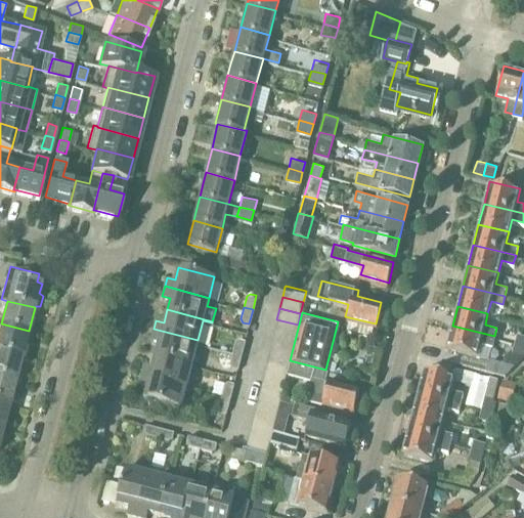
[(276,319),(274,331),(295,336),(298,325),(276,319)]
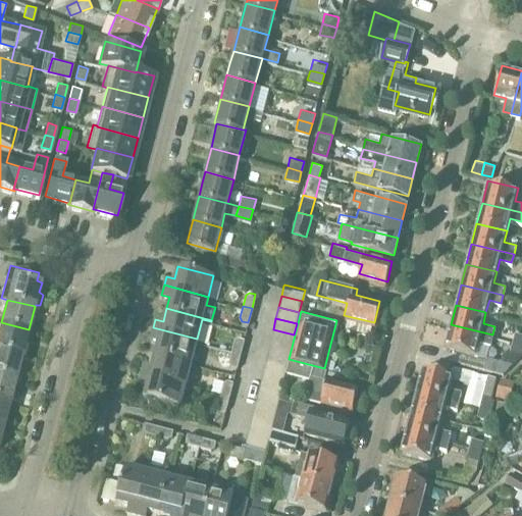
[(1,322),(0,325),(0,347),(22,353),(29,329),(1,322)]
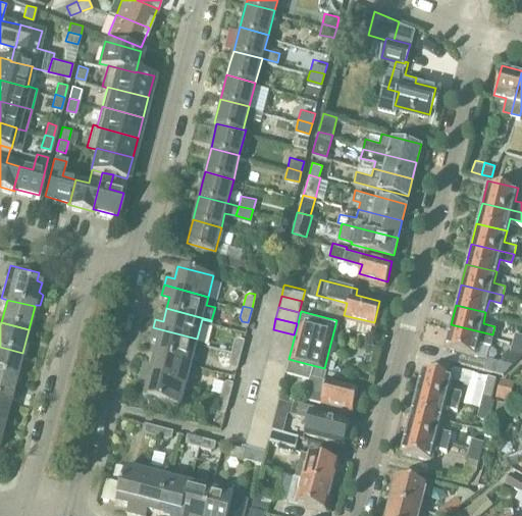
[(490,344),(492,334),(451,324),(446,345),(475,352),(478,341),(490,344)]
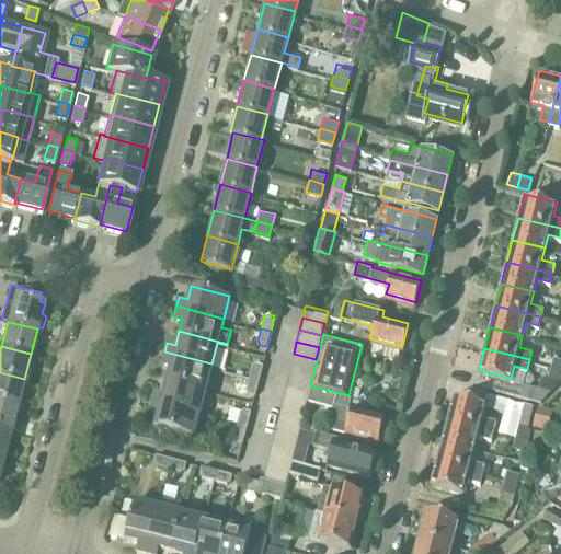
[(212,364),(164,351),(161,362),(170,365),(167,376),(206,387),(212,364)]
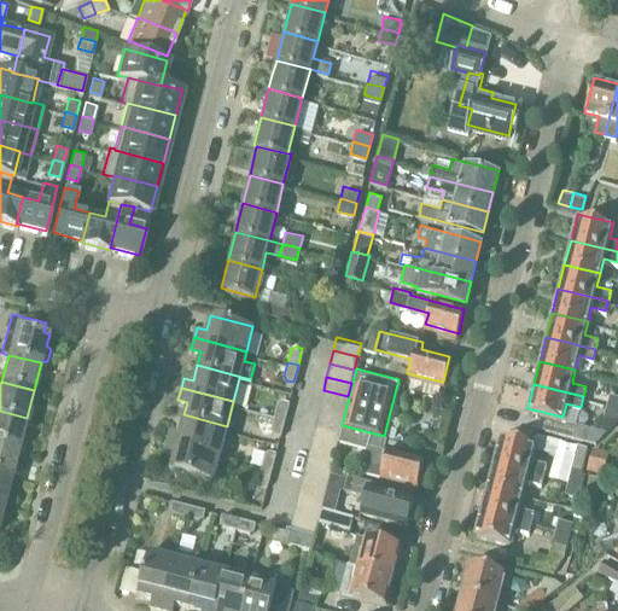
[(324,390),(320,405),(344,411),(348,396),(324,390)]
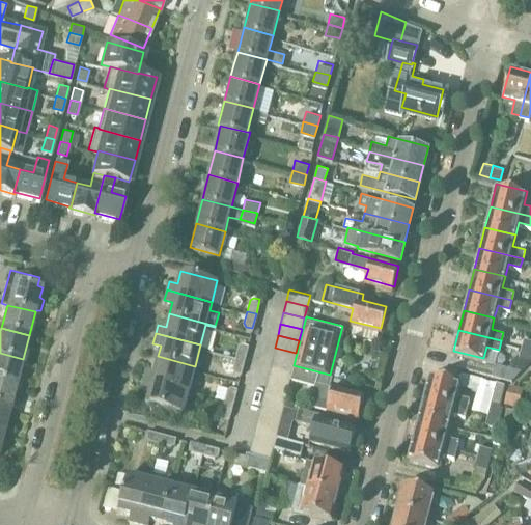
[(530,337),(524,336),(521,346),(530,348),(530,337)]
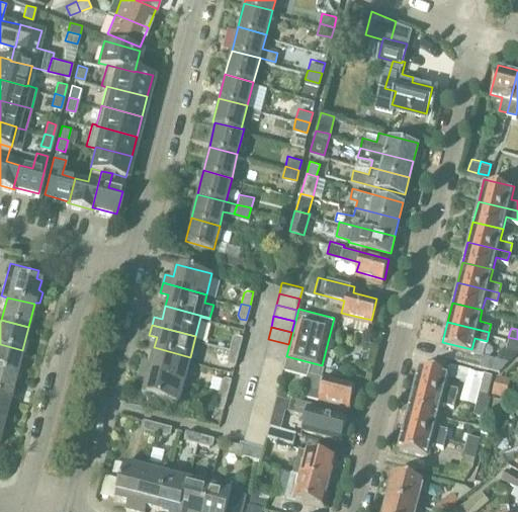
[(230,345),(239,348),(242,334),(236,333),(233,335),(230,345)]
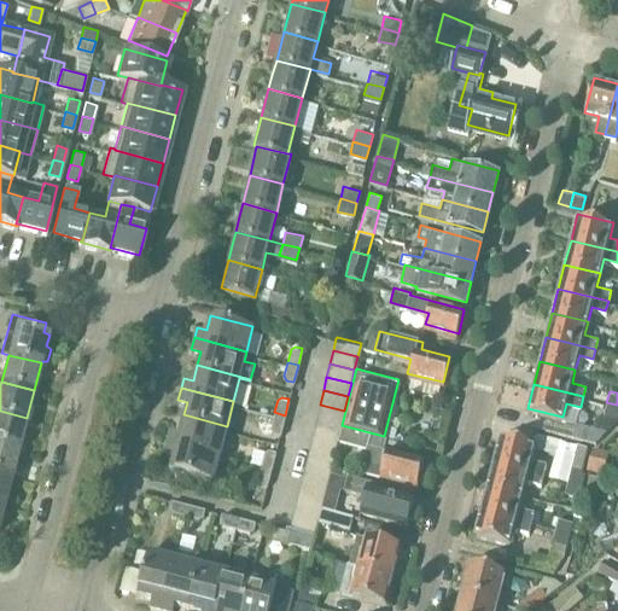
[(604,413),(617,417),(617,413),(617,405),(606,402),(604,413)]
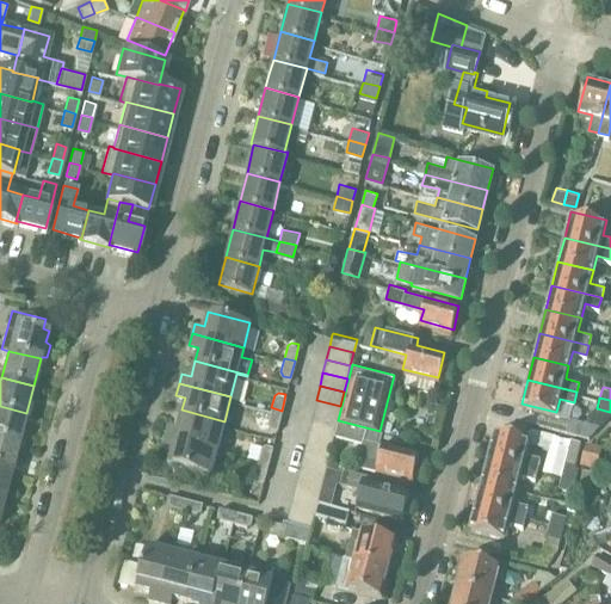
[(313,413),(337,419),(340,406),(316,400),(313,413)]
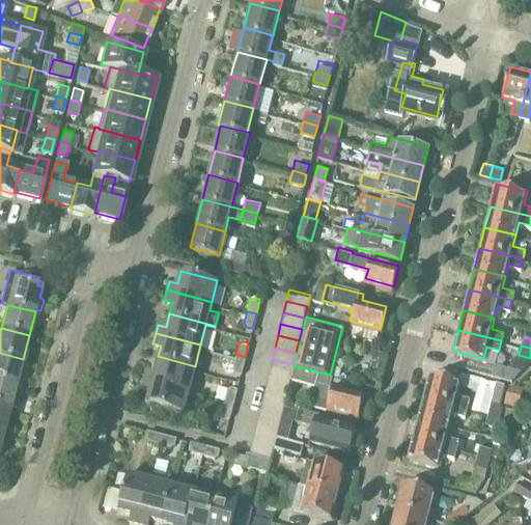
[(0,379),(17,383),(22,382),(24,371),(21,369),(23,359),(0,353),(0,379)]
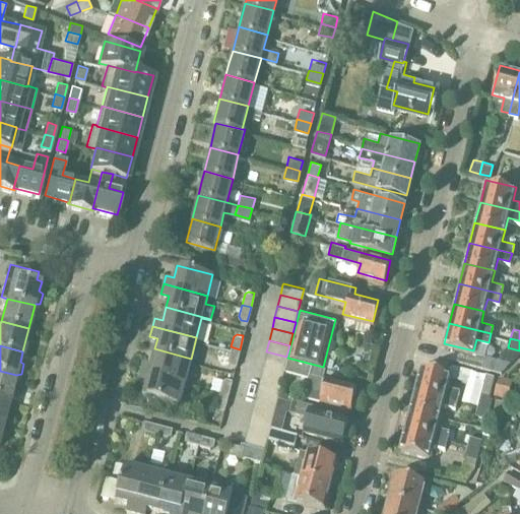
[(240,349),(231,346),(228,359),(230,363),(236,364),(240,349)]
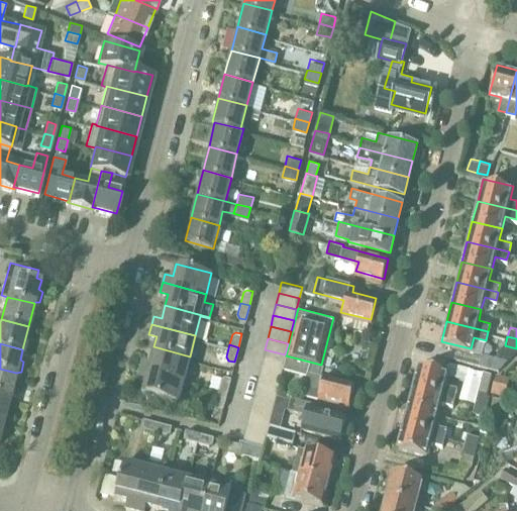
[(498,344),(495,354),(502,356),(508,358),(516,348),(505,345),(498,344)]
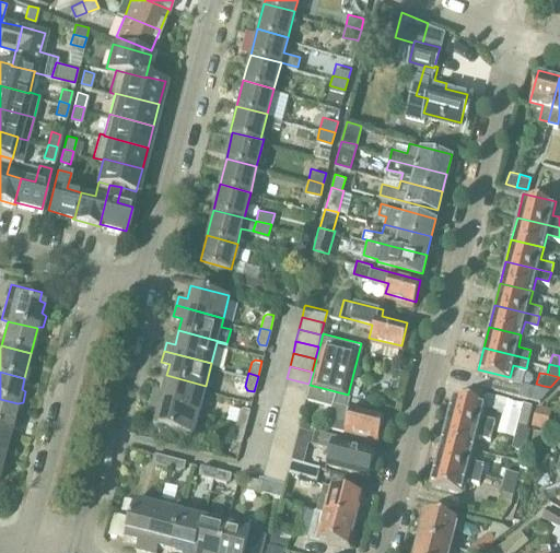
[(206,386),(166,375),(163,389),(154,387),(152,397),(199,409),(206,386)]
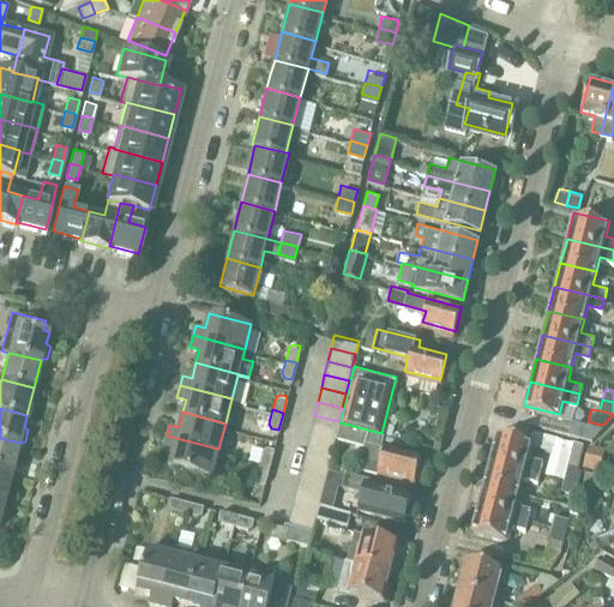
[(314,415),(312,428),(336,434),(338,421),(314,415)]
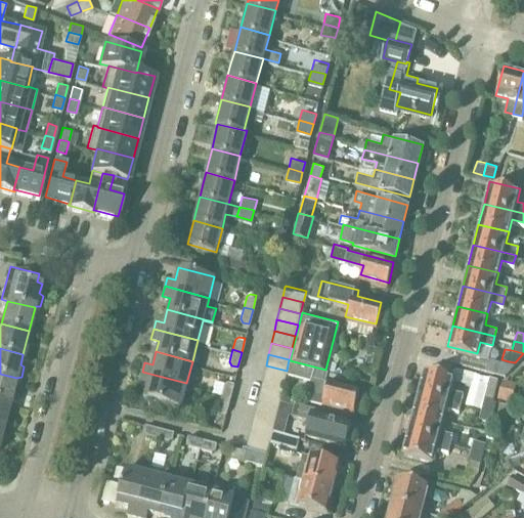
[(485,369),(505,374),(515,362),(509,361),(501,359),(488,356),(485,369)]
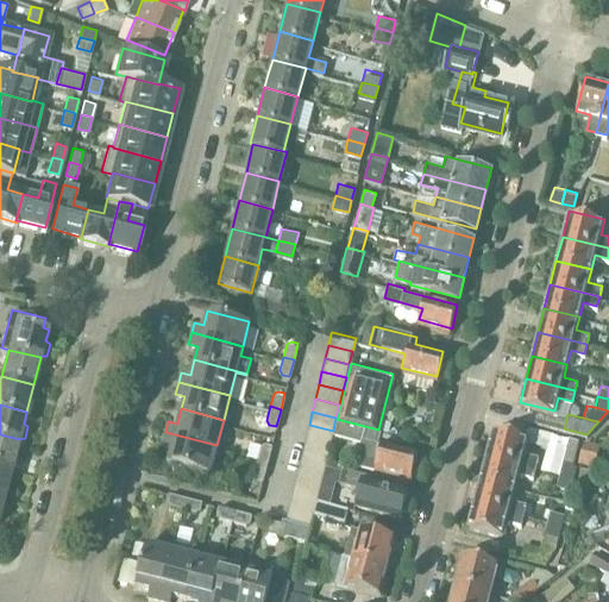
[(378,430),(337,419),(333,432),(363,439),(359,453),(376,458),(375,466),(410,476),(413,469),(416,468),(418,461),(415,457),(418,450),(376,439),(378,430)]
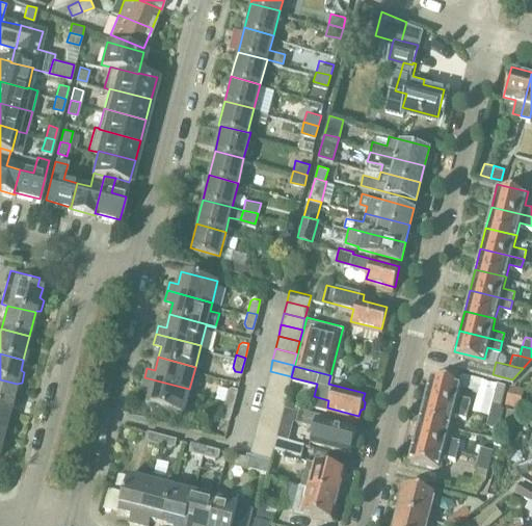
[(270,371),(267,383),(288,388),(291,376),(270,371)]
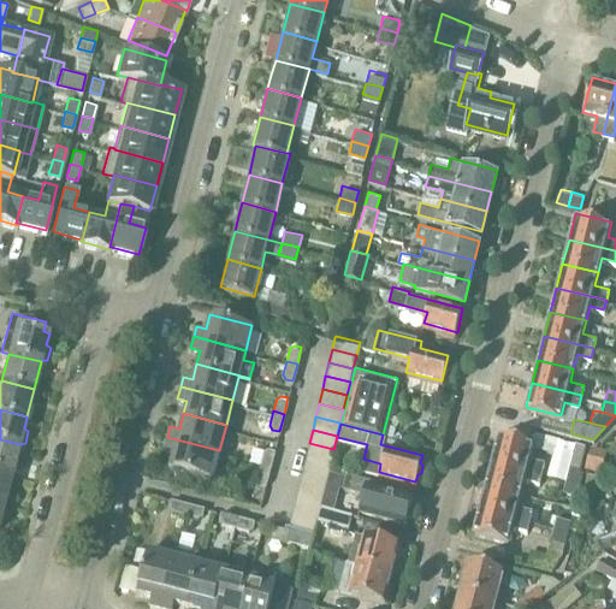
[(493,457),(542,471),(544,461),(531,457),(534,442),(499,433),(493,457)]
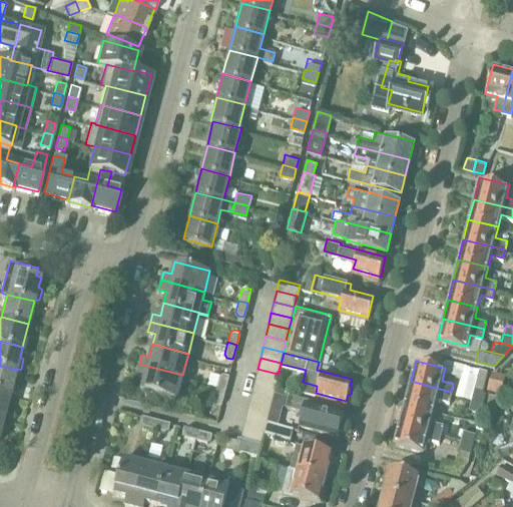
[(182,375),(139,364),(137,373),(144,375),(141,387),(176,396),(182,375)]
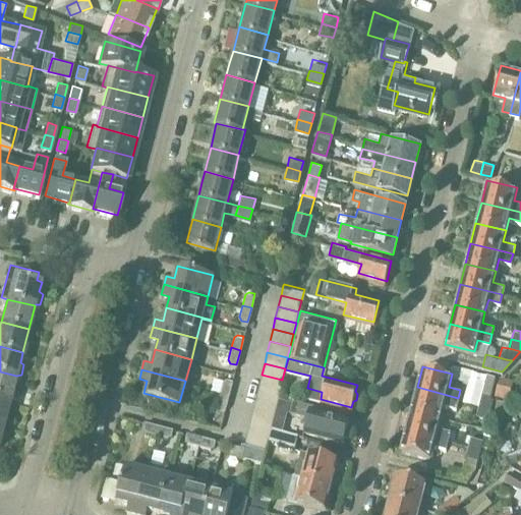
[(0,372),(0,396),(10,400),(16,376),(0,372)]
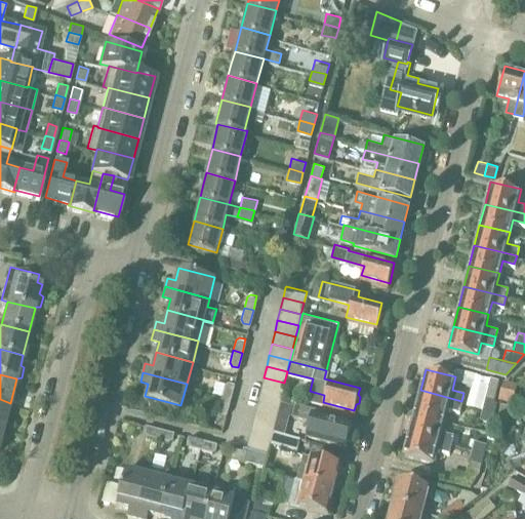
[(482,406),(494,409),(497,399),(493,398),(498,377),(490,375),(482,406)]
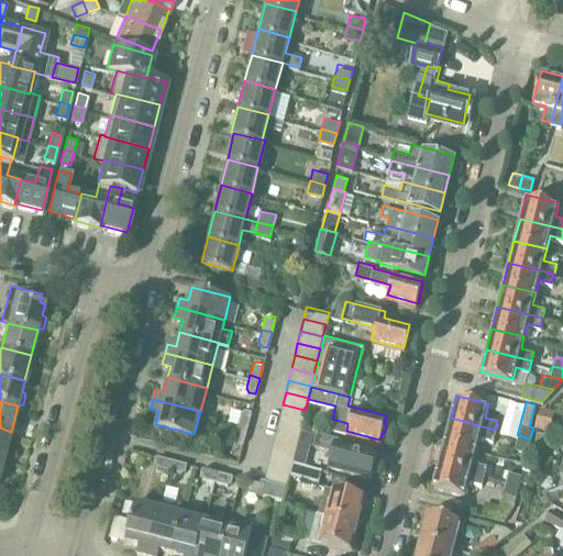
[(279,417),(301,422),(305,410),(283,404),(279,417)]
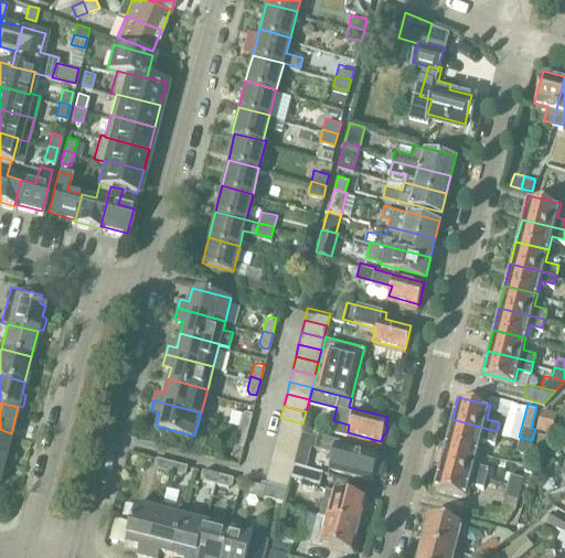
[(539,416),(553,420),(556,409),(542,406),(539,416)]
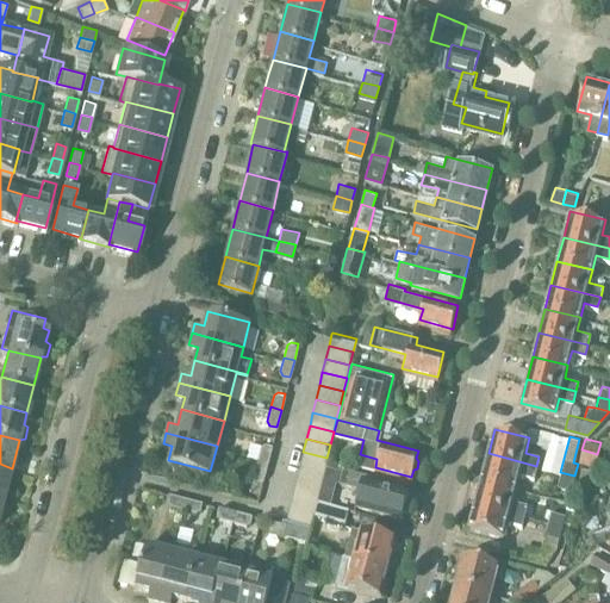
[(261,443),(257,457),(268,459),(272,443),(266,441),(261,443)]
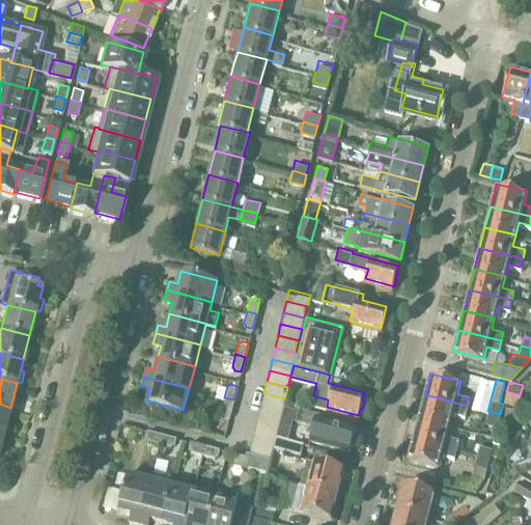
[(518,405),(520,395),(506,391),(504,402),(518,405)]
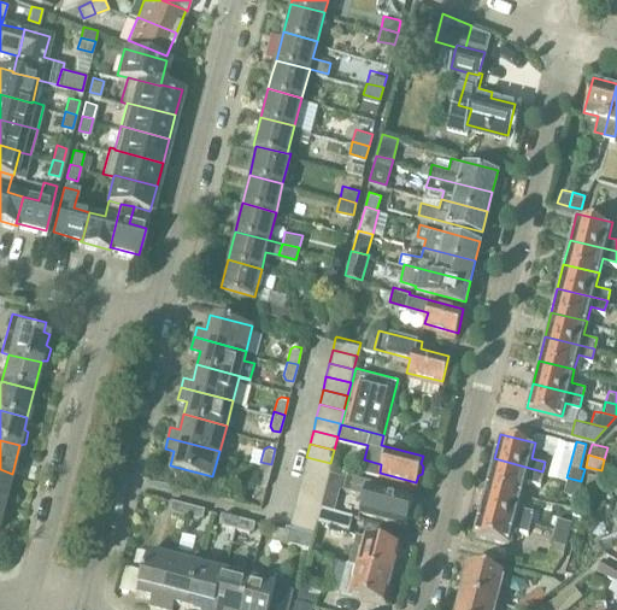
[(303,470),(328,476),(329,468),(330,463),(306,457),(303,470)]
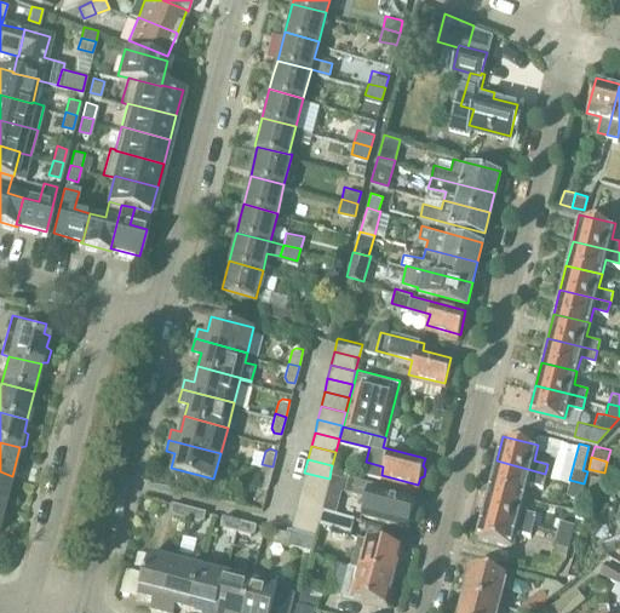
[(489,485),(524,494),(528,481),(543,485),(545,474),(497,460),(489,485)]
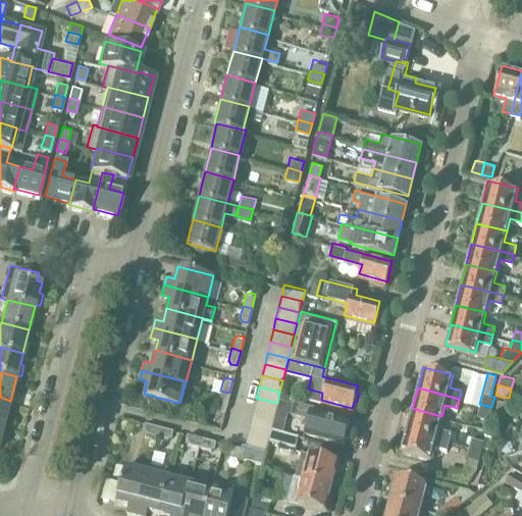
[(229,393),(220,391),(217,403),(219,406),(225,408),(229,393)]
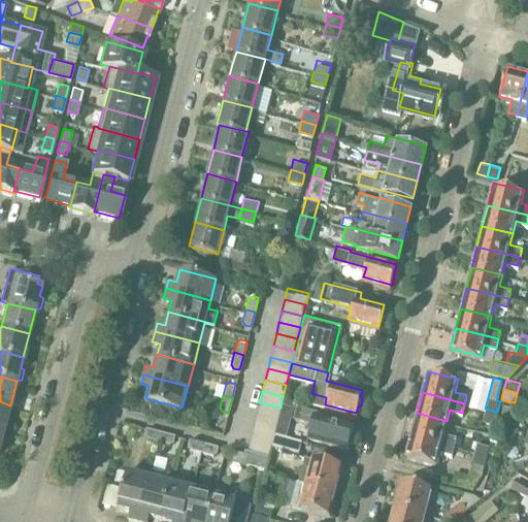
[(281,408),(278,412),(290,415),(294,416),(297,404),(292,403),(282,400),(281,408)]
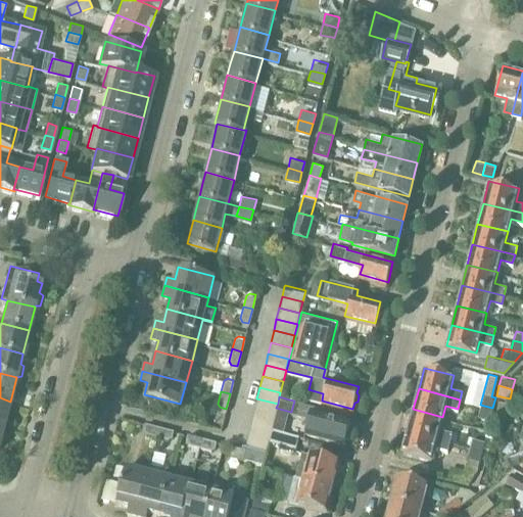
[(0,423),(4,425),(10,402),(0,397),(0,423)]
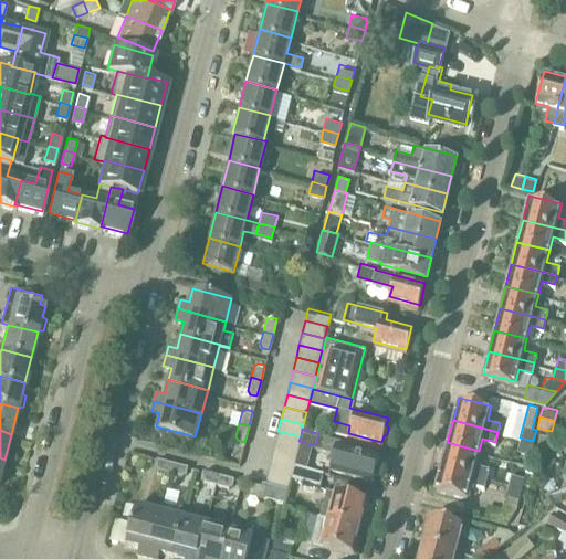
[(278,431),(275,443),(297,449),(299,441),(301,436),(278,431)]
